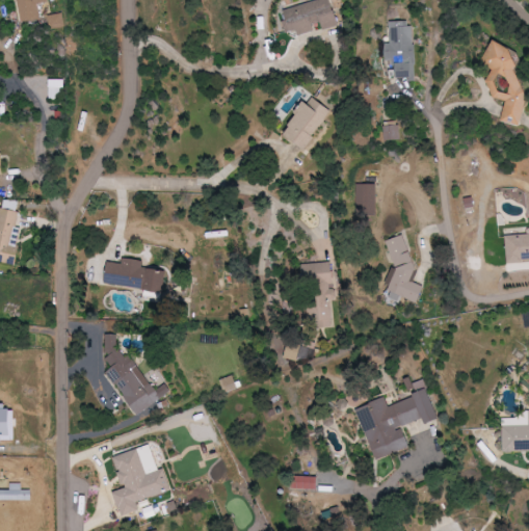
[(47,1),(46,0),(15,0),(19,22),(38,19),(36,3),(47,1)]
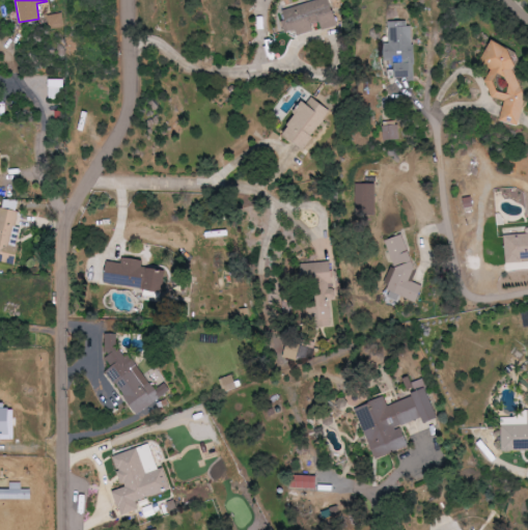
[(313,0),(282,7),(284,20),(280,21),(283,32),(295,29),(296,33),(316,29),(335,25),(329,0),(313,0)]
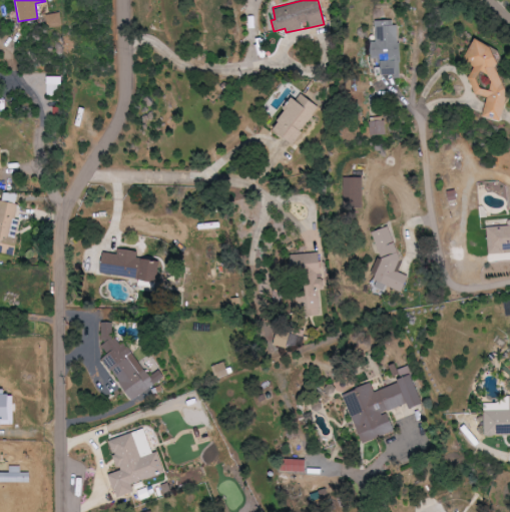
[(61,27),(59,12),(44,14),(46,29),(61,27)]
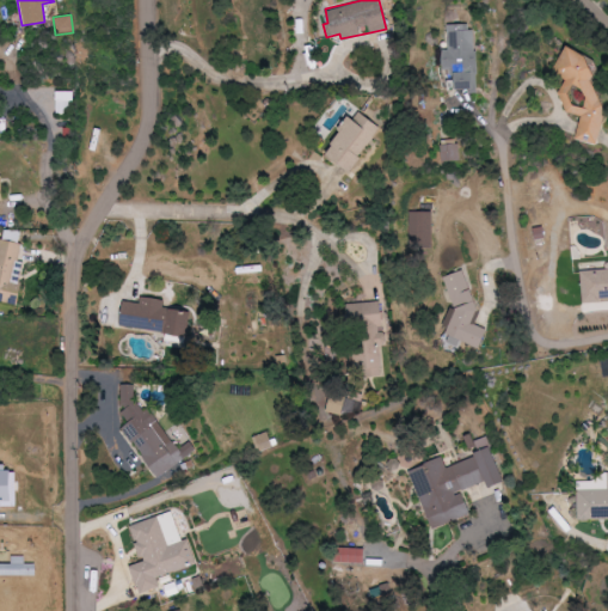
[(473,90),(474,25),(447,25),(447,49),(441,49),(441,71),(454,71),(454,90),(473,90)]
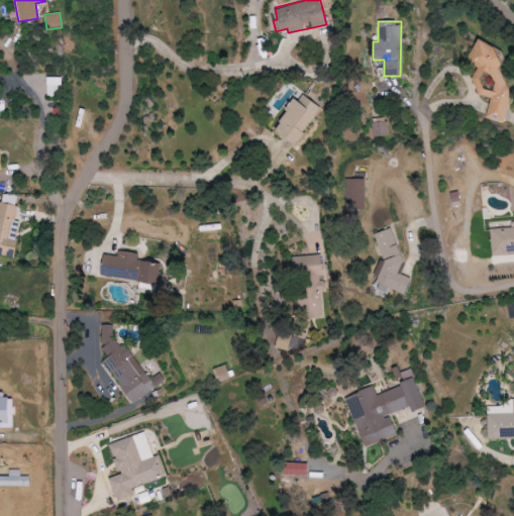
[(506,120),(513,94),(502,65),(503,62),(496,43),(478,38),(472,61),(479,63),(475,79),(481,94),(493,97),(488,116),(506,120)]
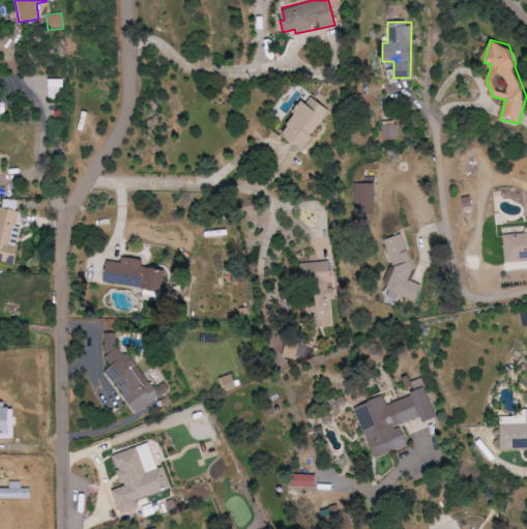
[(48,98),(60,98),(60,86),(63,86),(63,78),(48,79),(48,98)]
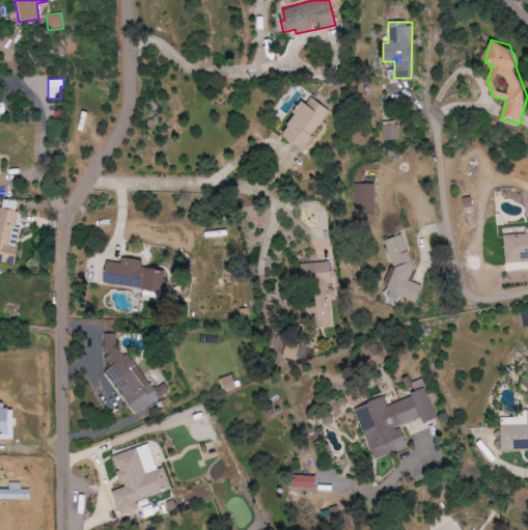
[(300,146),(331,111),(311,95),(281,130),(300,146)]
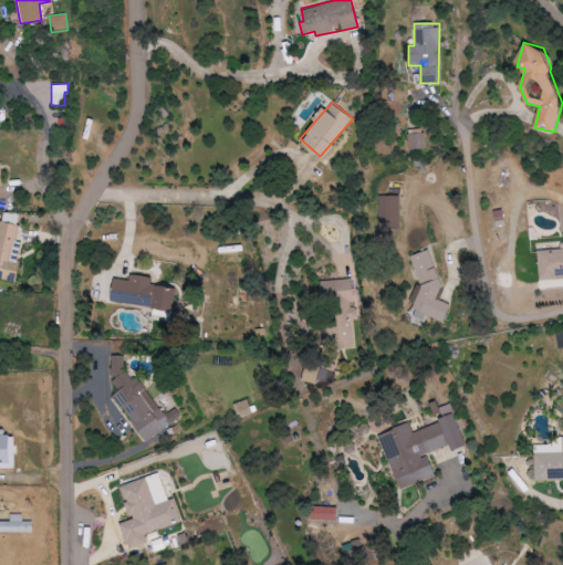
[(425,148),(423,132),(406,133),(408,150),(425,148)]
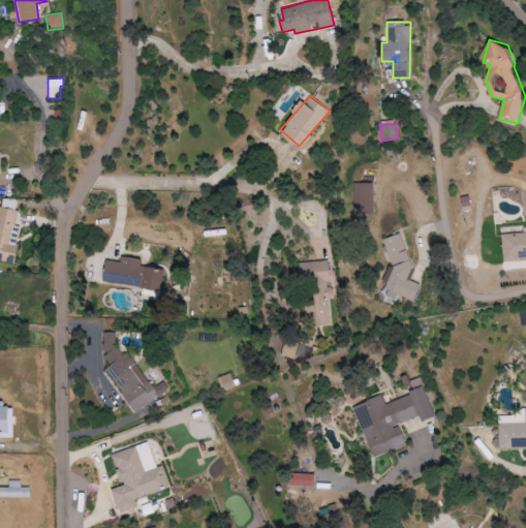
[(372,182),(352,182),(353,211),(373,210),(372,182)]
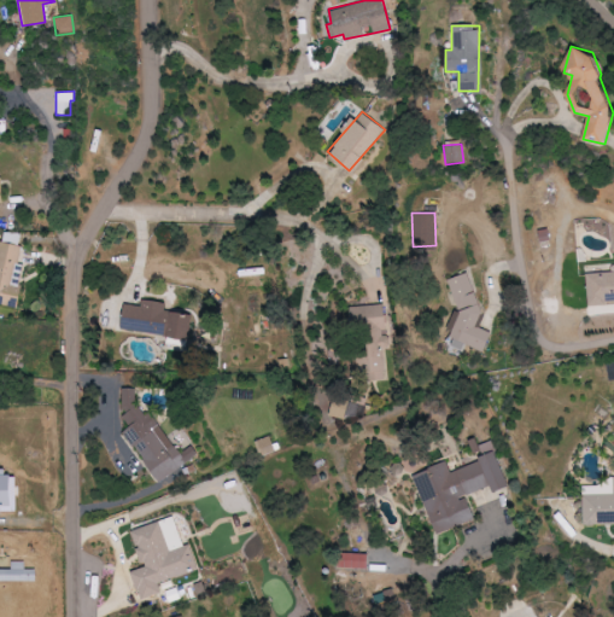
[(0,304),(17,307),(22,265),(16,263),(21,233),(0,231),(0,304)]
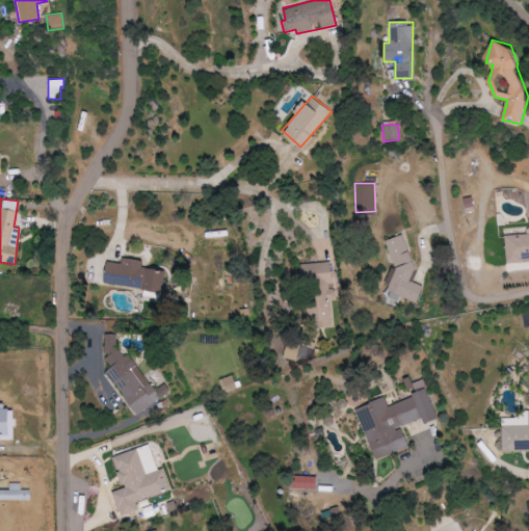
[(528,233),(504,234),(505,263),(522,262),(521,251),(528,250),(528,256),(528,233)]
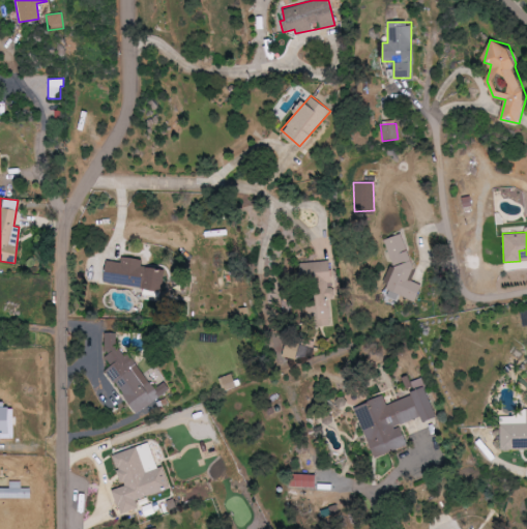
[(382,239),(389,261),(382,280),(387,292),(385,296),(394,299),(403,296),(414,300),(420,285),(407,280),(411,267),(399,233),(382,239)]
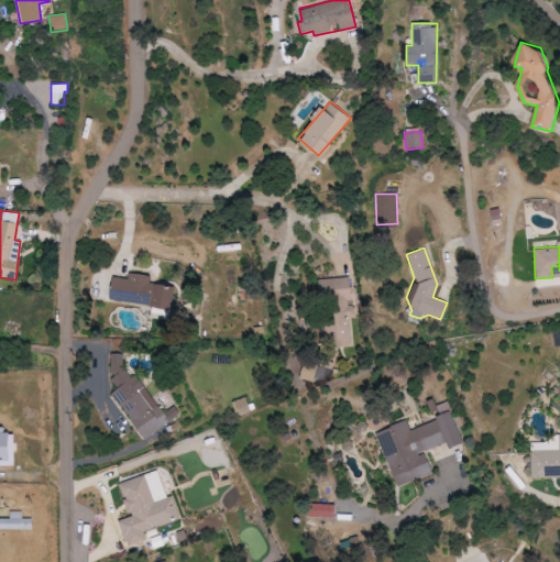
[(109,299),(172,308),(175,287),(149,283),(150,275),(128,272),(127,278),(112,276),(109,299)]
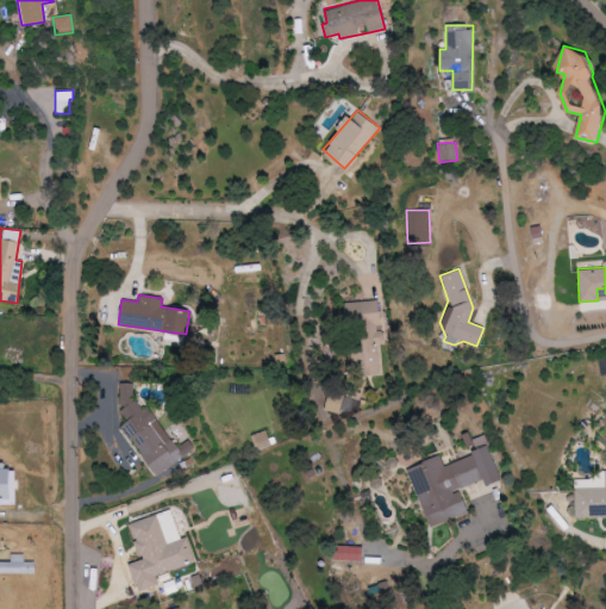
[(344,302),(345,327),(379,325),(378,300),(344,302)]
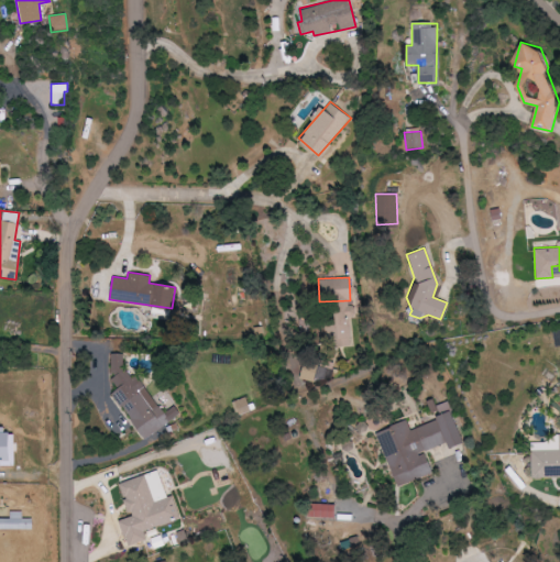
[(324,345),(350,344),(349,312),(324,313),(324,345)]
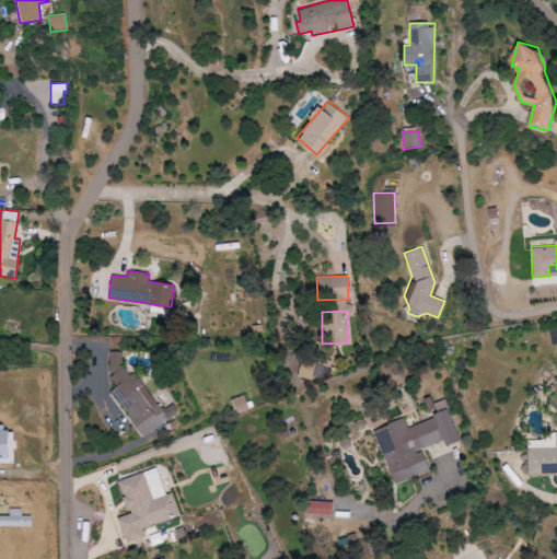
[(178,411),(173,404),(161,411),(142,383),(142,384),(136,374),(129,374),(122,364),(122,351),(111,351),(111,377),(116,386),(111,391),(142,435),(178,411)]
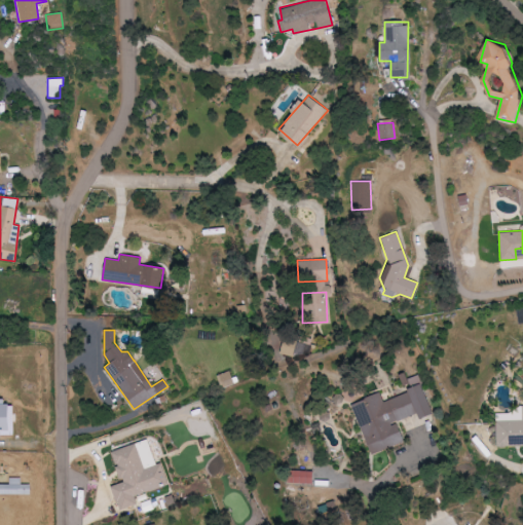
[(278,352),(292,357),(297,342),(284,338),(278,352)]
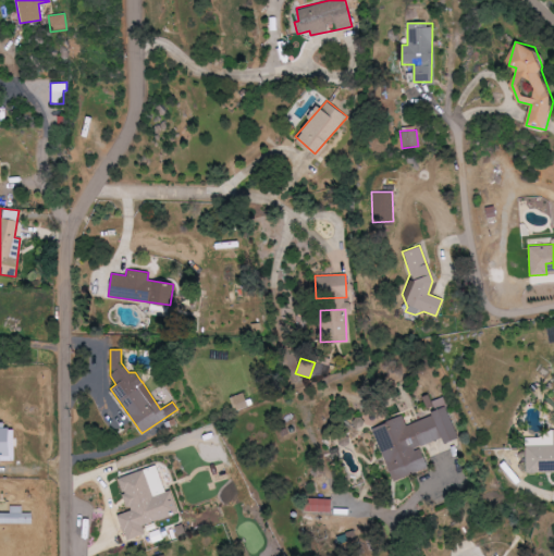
[(229,397),(234,411),(248,406),(243,392),(229,397)]
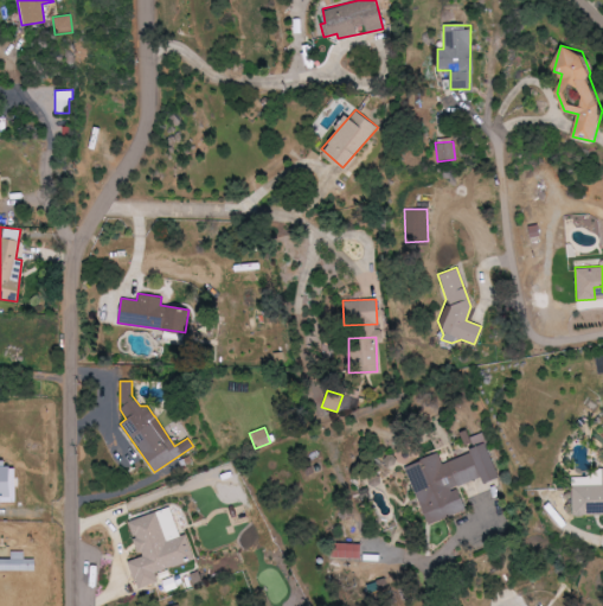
[(425,524),(464,510),(456,486),(480,478),(482,483),(496,477),(480,432),(467,437),(473,451),(440,463),(436,453),(404,465),(425,524)]
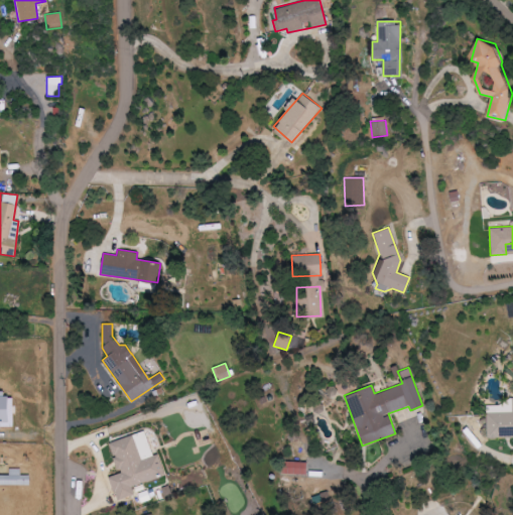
[(486,437),(512,436),(512,397),(511,397),(511,405),(501,405),(501,404),(486,404),(486,437)]
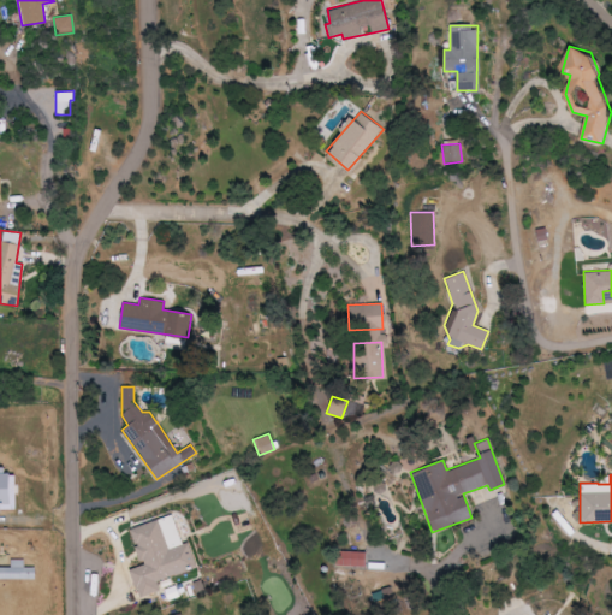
[(130,527),(141,566),(130,568),(138,597),(159,591),(156,580),(196,569),(189,543),(182,544),(173,515),(130,527)]
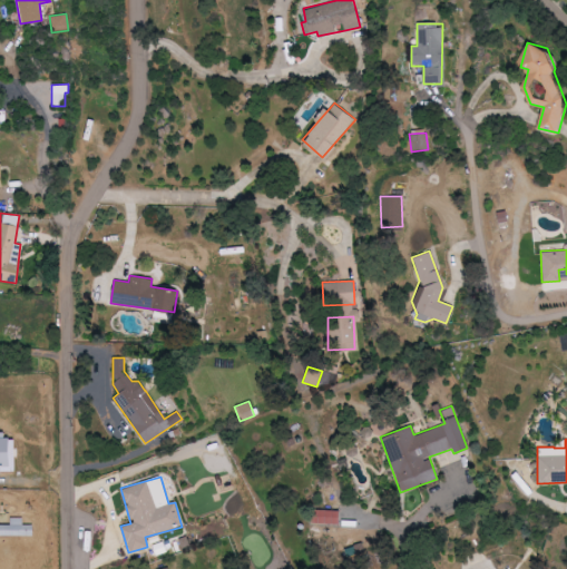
[(338,523),(339,510),(312,509),(311,522),(338,523)]
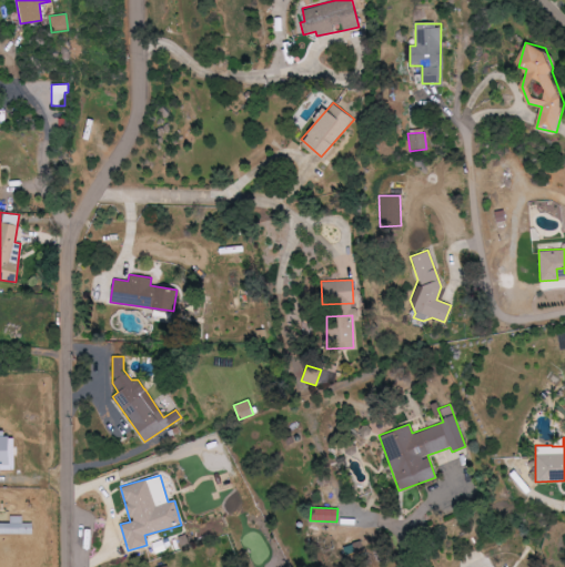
[(0,533),(31,534),(31,523),(21,523),(21,516),(9,515),(9,522),(0,522),(0,533)]
